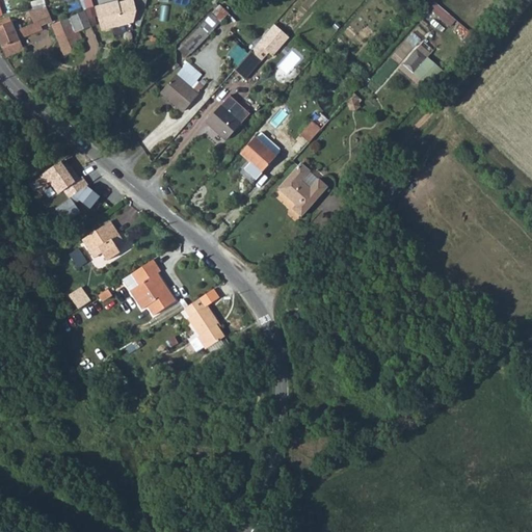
[(113,4),(97,8),(102,32),(134,24),(137,12),(134,1),(120,4),(114,6),(113,4)]
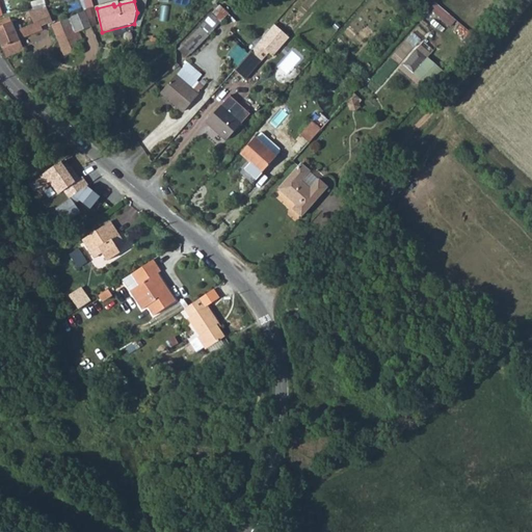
[(211,20),(221,29),(239,10),(229,1),(211,20)]
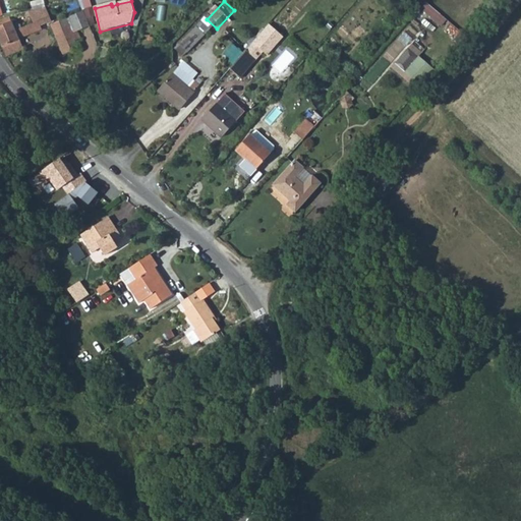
[(0,19),(0,35),(8,55),(24,48),(20,37),(36,31),(35,29),(42,26),(41,22),(52,18),(46,4),(29,9),(34,21),(20,26),(19,24),(17,23),(14,23),(11,15),(0,19)]
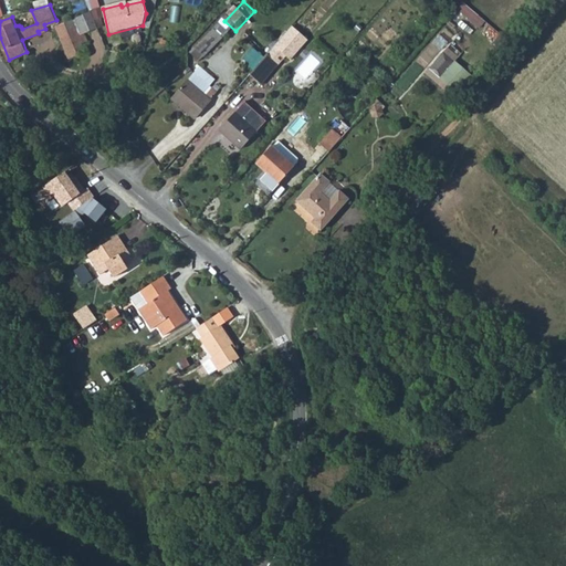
[(91,10),(74,18),(55,25),(70,59),(88,51),(81,34),(97,29),(91,10)]
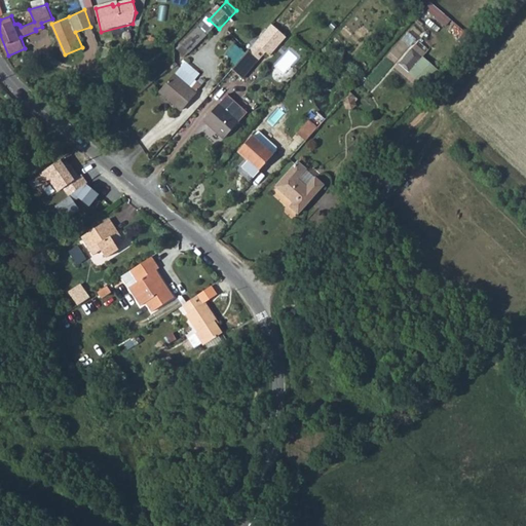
[(256,62),(260,66),(276,47),(262,34),(245,52),(256,62)]
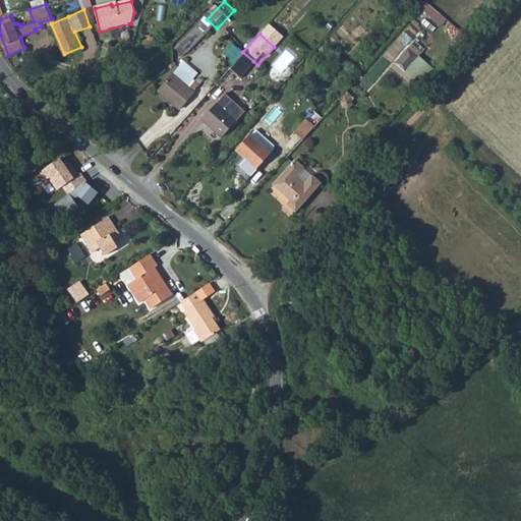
[(402,75),(426,51),(415,41),(391,65),(402,75)]
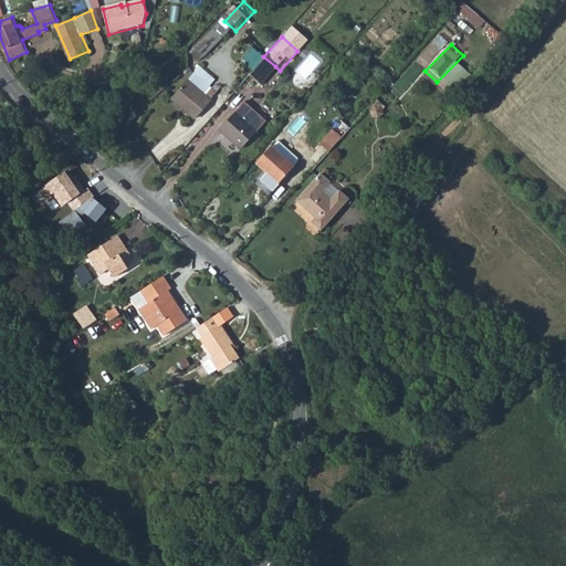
[(251,46),(243,60),(252,64),(260,51),(251,46)]
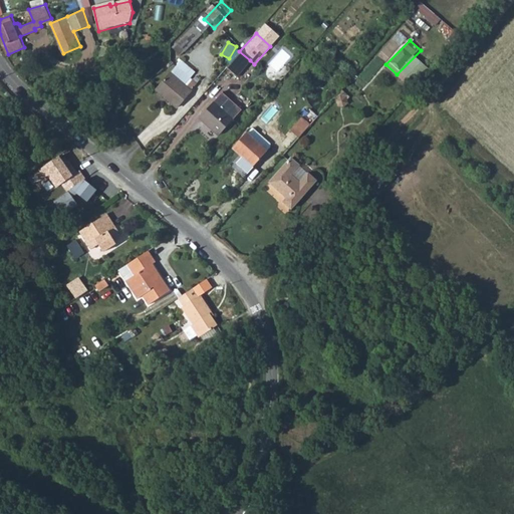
[(243,68),(250,60),(239,51),(233,58),(243,68)]
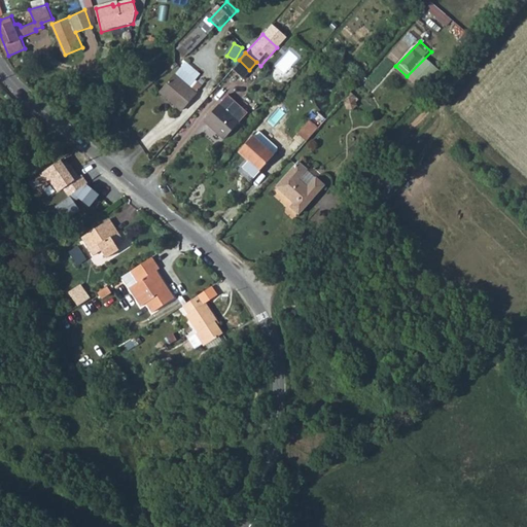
[(249,70),(239,60),(233,66),(221,78),(233,89),(249,70)]
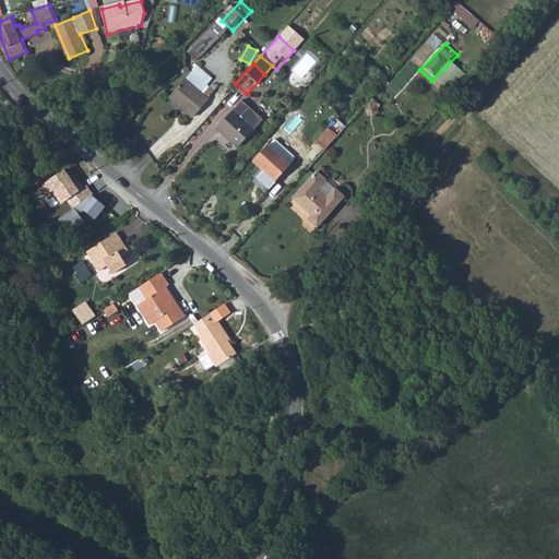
[(198,64),(188,78),(202,92),(214,78),(198,64)]
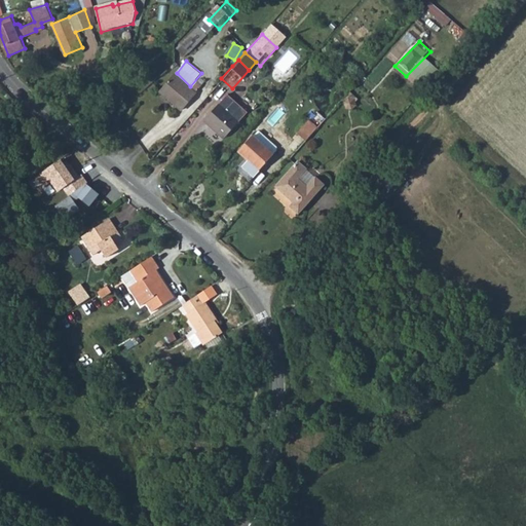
[(159,90),(180,110),(197,92),(190,86),(177,73),(159,90)]
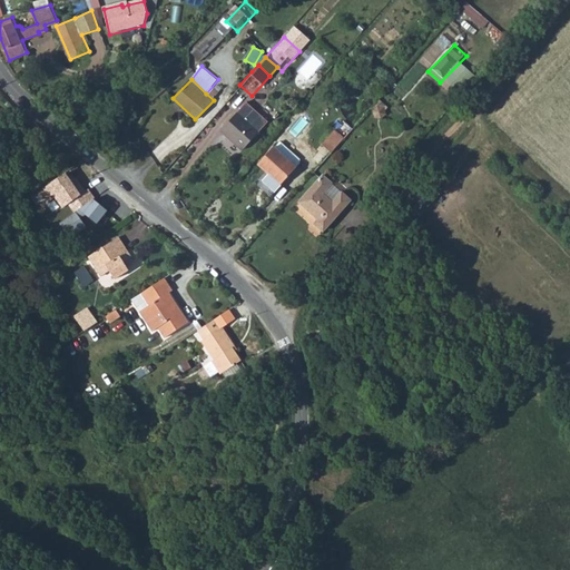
[(219,131),(241,151),(266,123),(245,104),(219,131)]
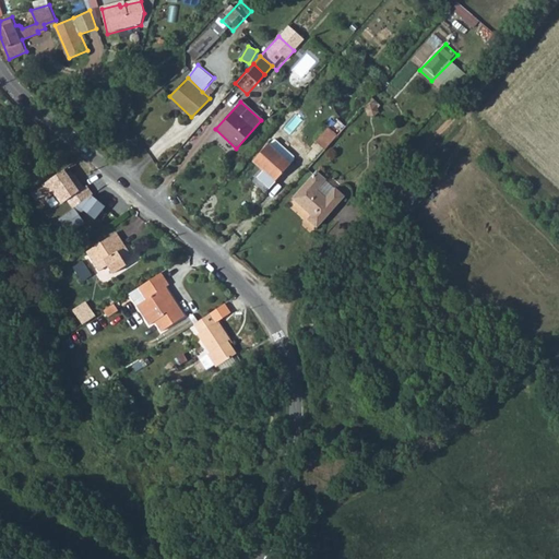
[(325,149),(346,125),(337,117),(316,139),(325,149)]
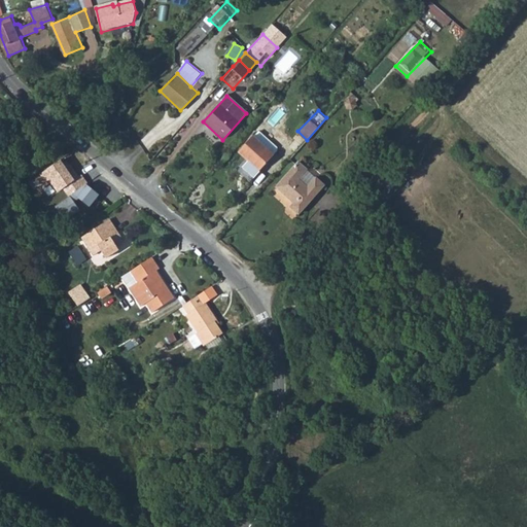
[(237,153),(256,173),(279,152),(258,132),(237,153)]
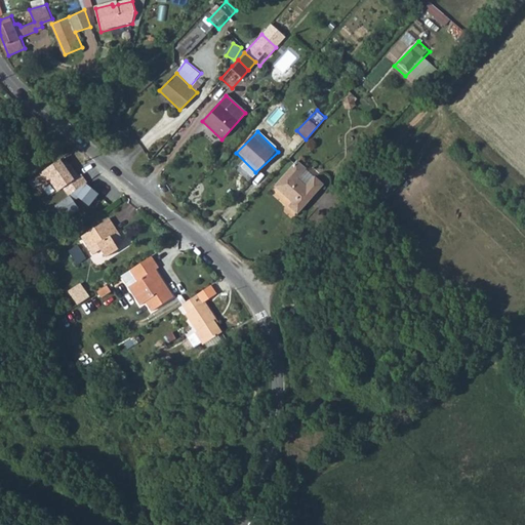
[(75,176),(62,155),(38,170),(45,183),(53,177),(62,187),(75,176)]
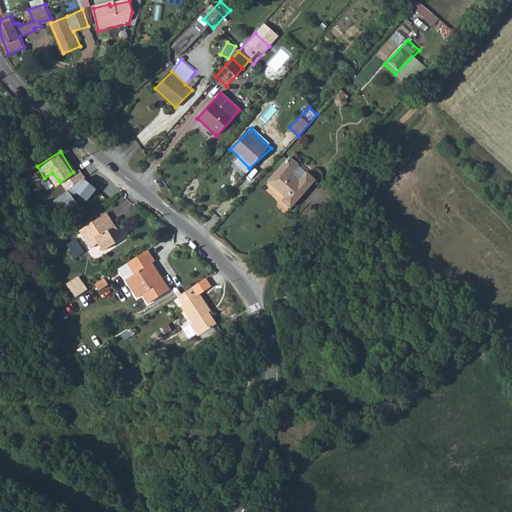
[(268,180),(285,197),(281,201),(290,209),(315,182),(289,157),(268,180)]
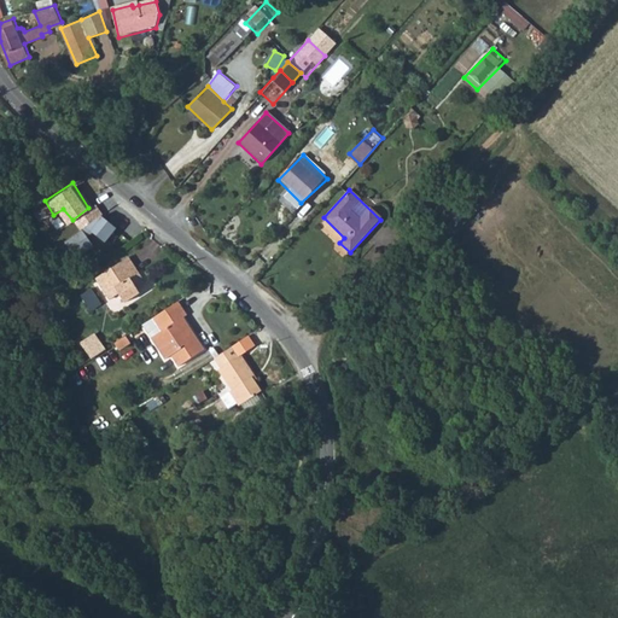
[(103,214),(92,227),(106,238),(117,225),(103,214)]
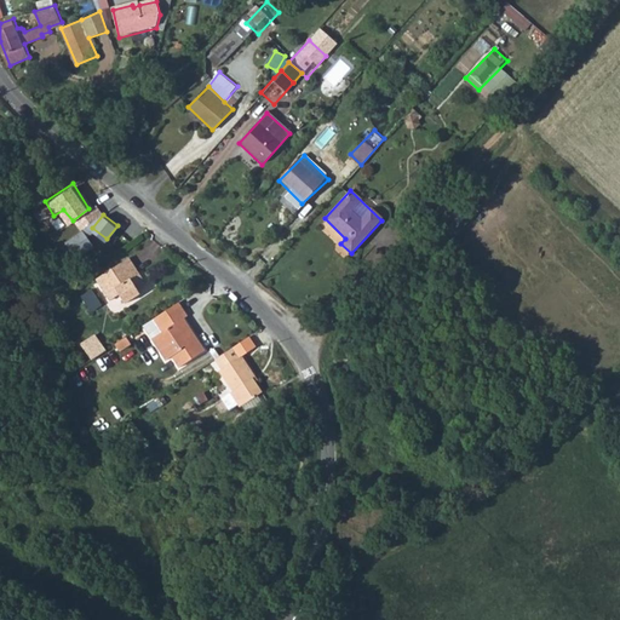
[(132,263),(126,254),(95,277),(110,298),(119,292),(125,300),(139,290),(136,285),(144,279),(136,268),(133,270),(130,265),(132,263)]
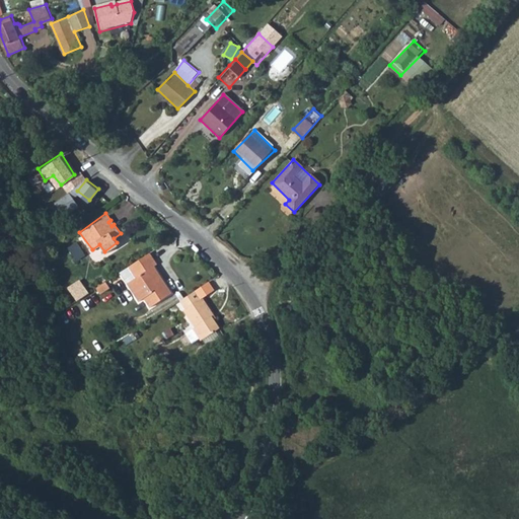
[(123,267),(130,278),(127,281),(133,289),(129,292),(136,302),(141,298),(147,306),(169,291),(161,280),(159,282),(148,267),(150,265),(153,263),(145,250),(123,267)]
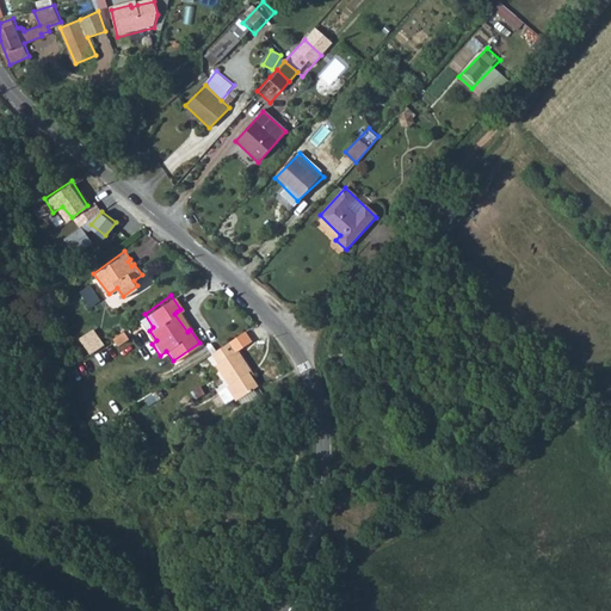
[(177,312),(174,314),(187,332),(190,329),(177,312)]
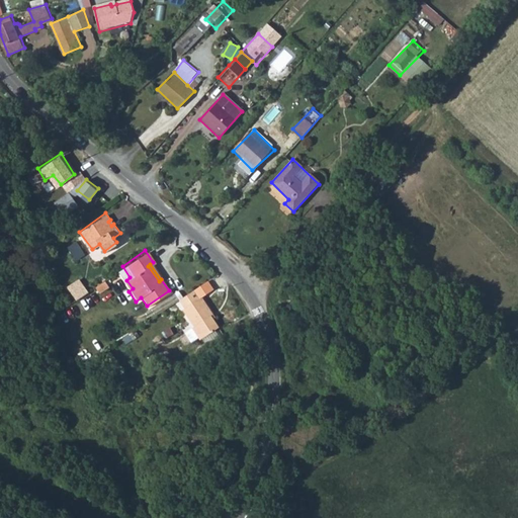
[(122,283),(128,291),(133,288),(126,280),(122,283)]
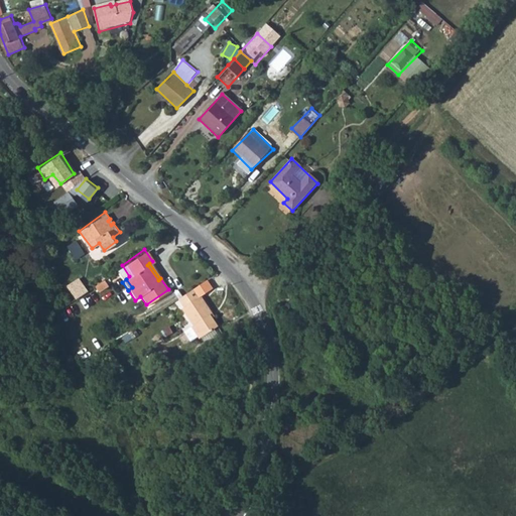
[(67,290),(76,283),(74,281),(62,289),(72,302),(75,300),(67,290)]
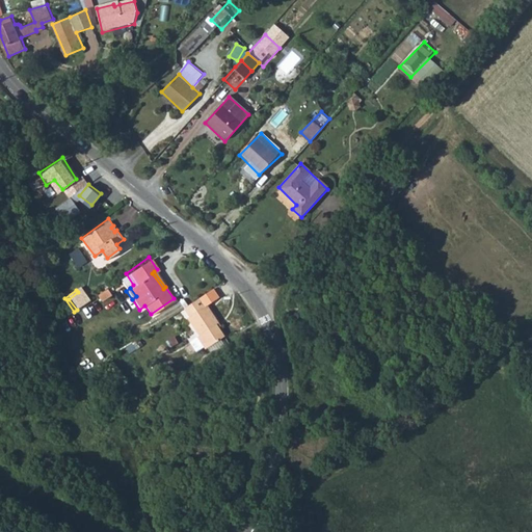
[(94,297),(99,303),(107,297),(106,294),(103,290),(94,297)]
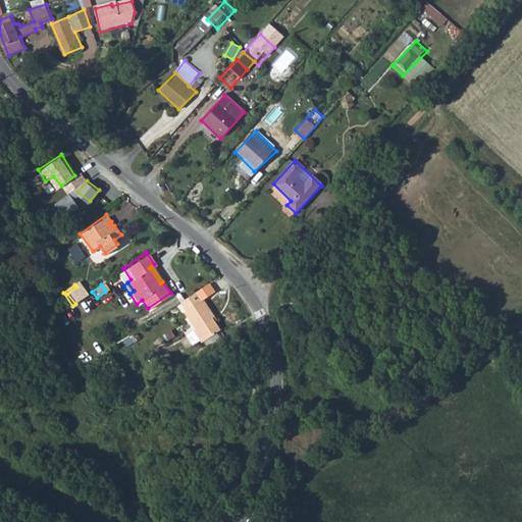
[(67,294),(75,304),(85,297),(76,286),(67,294)]
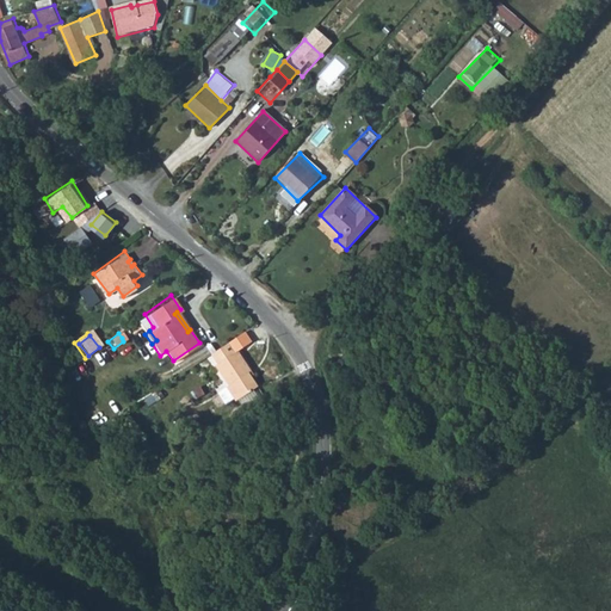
[(222,338),(207,350),(214,360),(213,362),(226,380),(215,388),(223,399),(232,393),(234,395),(254,380),(248,371),(245,366),(247,365),(233,346),(230,347),(222,338)]
